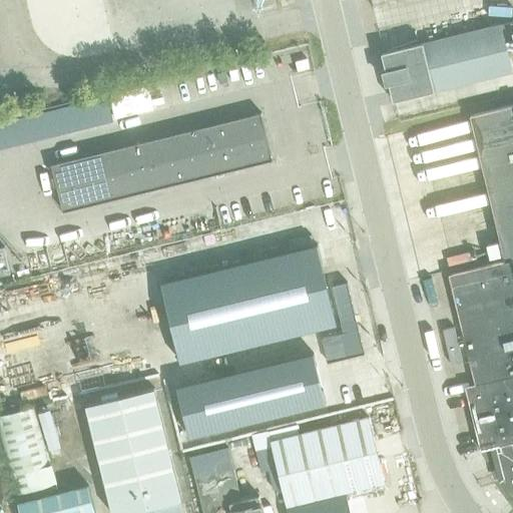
[(394,101),(512,70),(512,68),(502,24),(403,48),(382,53),(394,101)]
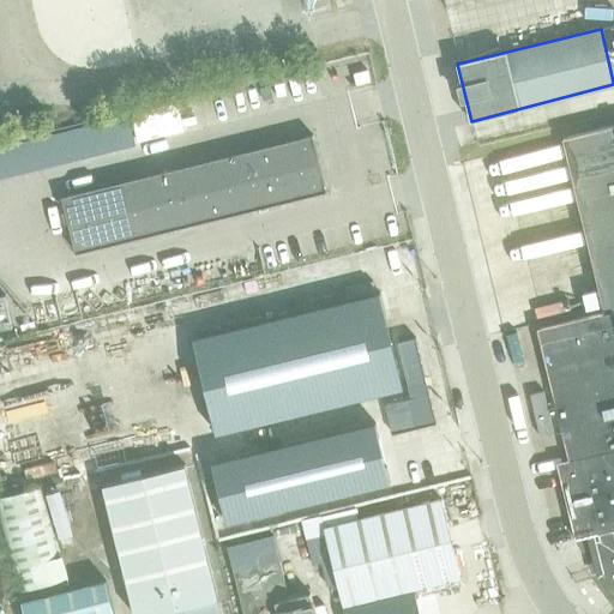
[(185,106),(0,144),(0,200),(0,202),(0,198),(0,191),(14,188),(12,176),(46,169),(48,181),(88,173),(83,152),(191,130),(185,106)]
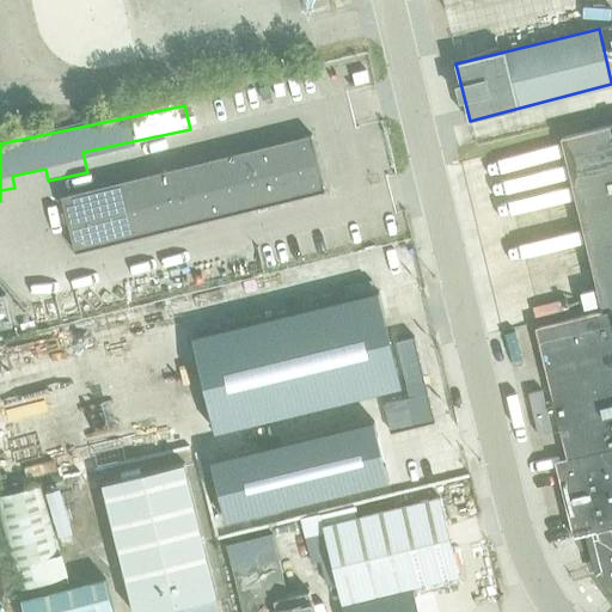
[(611,124),(561,138),(603,311),(536,328),(570,475),(560,477),(574,537),(585,534),(594,571),(611,597),(611,124)]
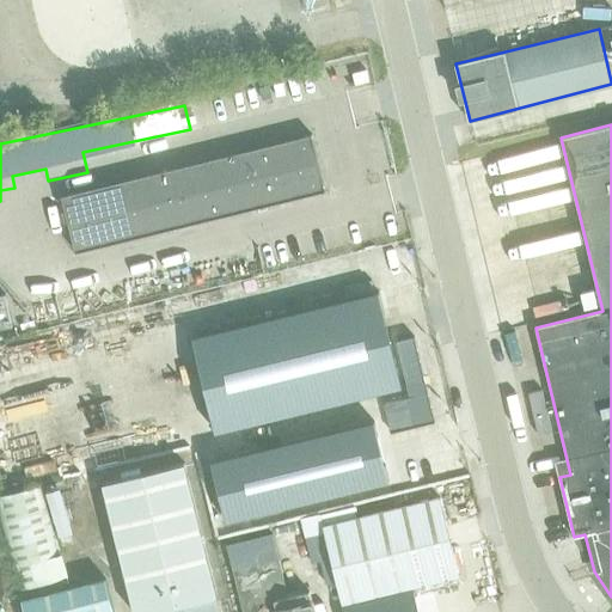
[(61,196),(75,252),(124,240),(325,190),(311,134),(111,184),(61,196)]
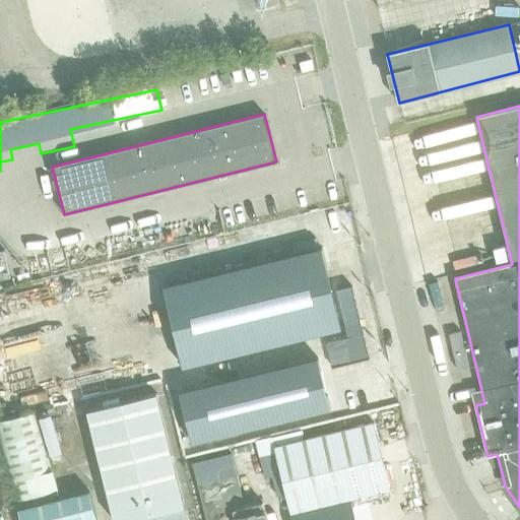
[(322,249),(157,288),(177,368),(341,328),(322,249)]
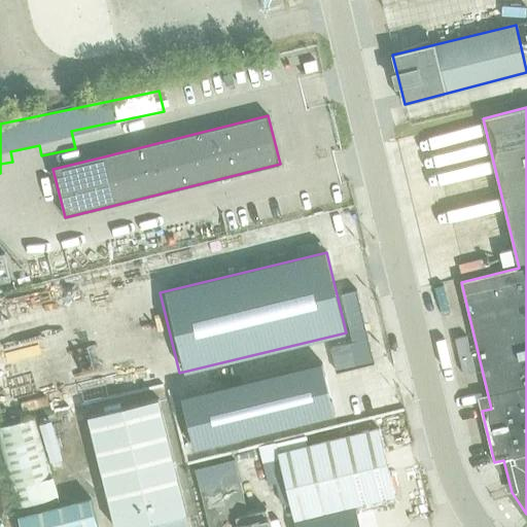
[(0,254),(0,281),(10,279),(4,253),(0,254)]
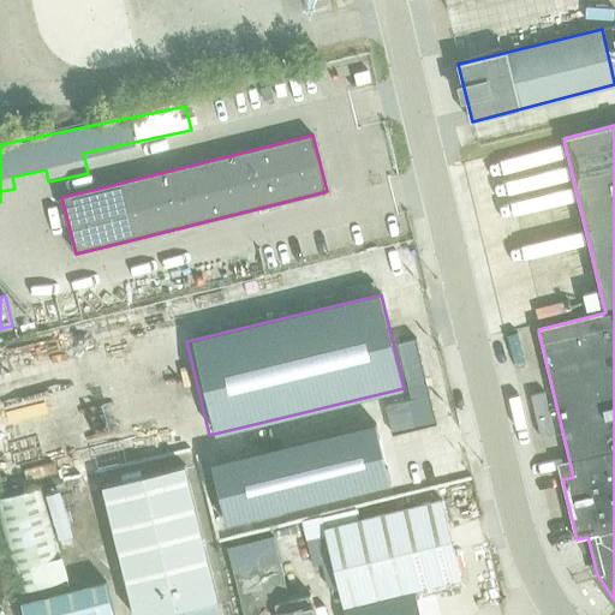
[(412,399),(387,405),(394,435),(437,424),(429,389),(416,338),(399,342),(412,399)]
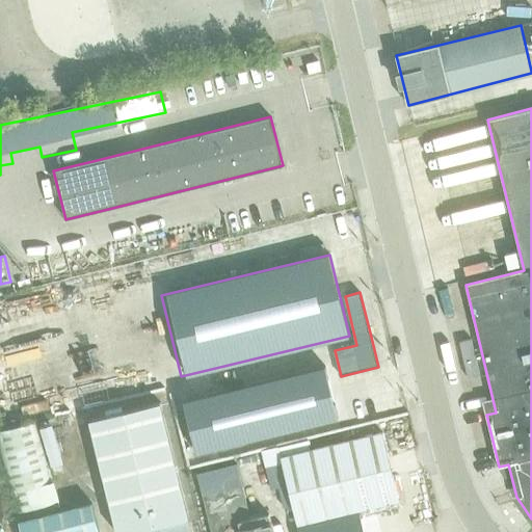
[(325,366),(183,401),(196,452),(338,418),(325,366)]
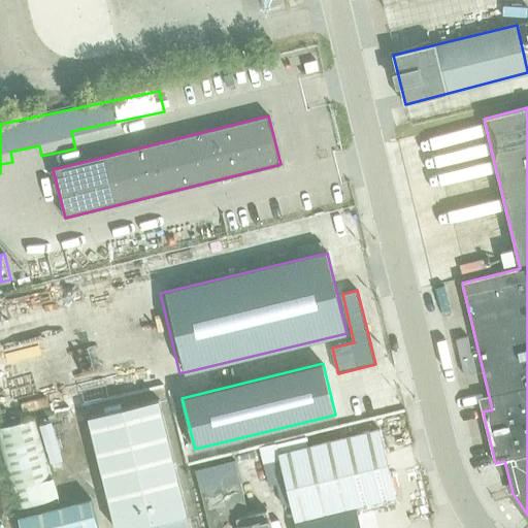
[(116,527),(185,527),(184,518),(188,517),(159,399),(89,417),(116,527)]
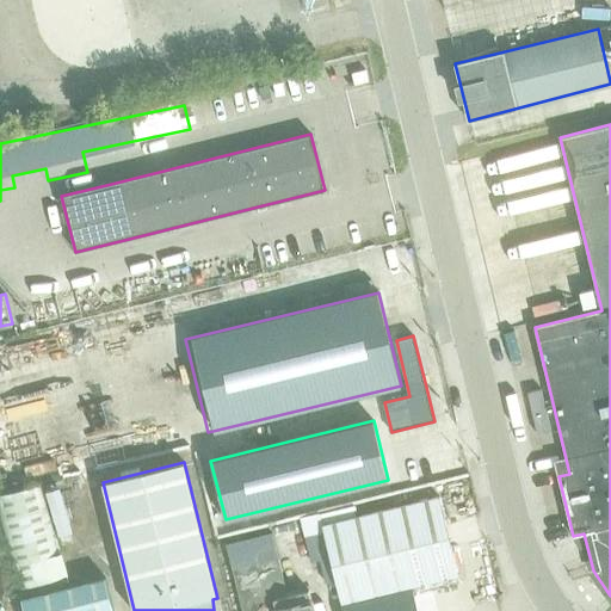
[(67,576),(41,483),(0,495),(0,522),(19,590),(67,576)]
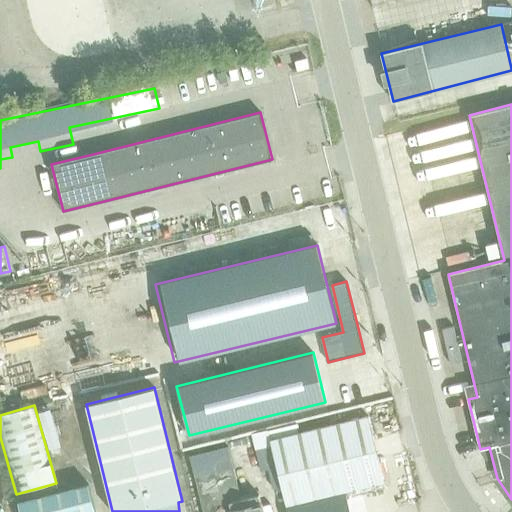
[(57,405),(46,407),(54,450),(64,448),(57,405)]
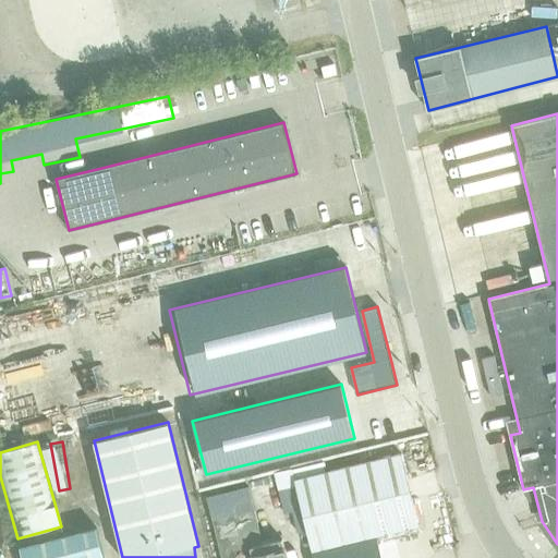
[(405,474),(401,453),(295,481),(292,469),(274,473),(284,513),(292,512),(298,532),(307,530),(312,549),(313,557),(381,557),(376,534),(419,524),(405,474)]
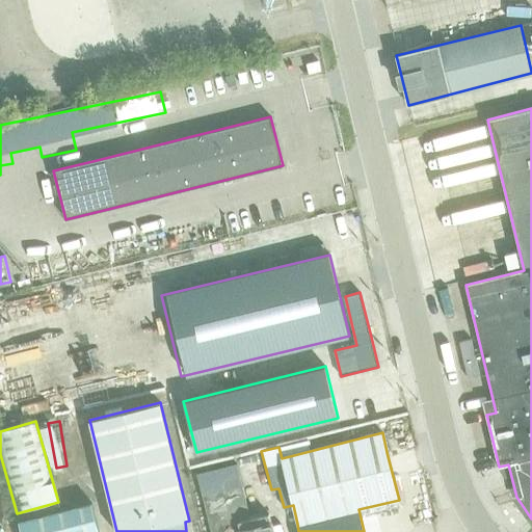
[(235,463),(196,473),(202,495),(210,531),(271,531),(267,514),(248,520),(240,485),(235,463)]
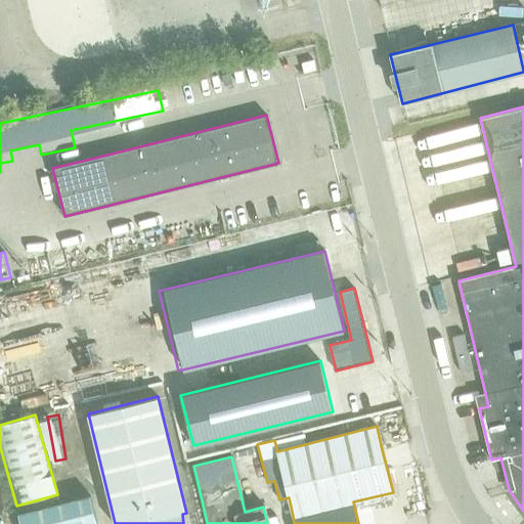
[(97,523),(90,495),(18,514),(20,523),(97,523)]
